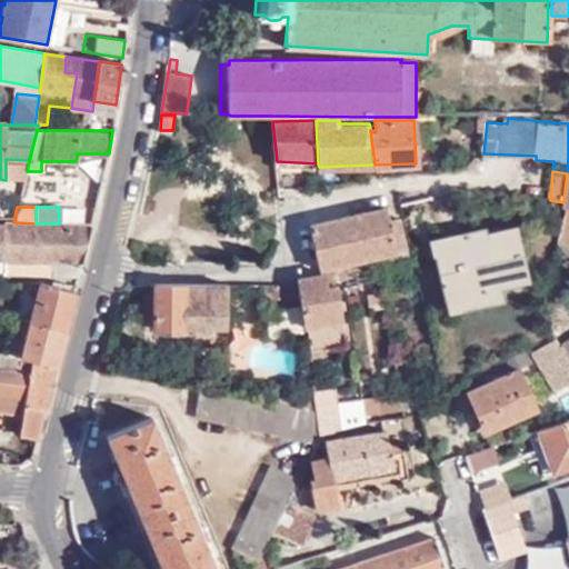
[(386,207),(348,216),(358,259),(363,258),(408,247),(401,218),(389,220),(386,207)]
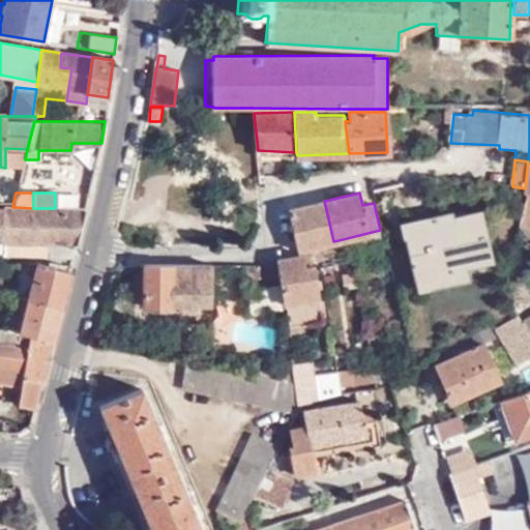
[(333,241),(324,201),(290,209),(299,248),(333,241)]
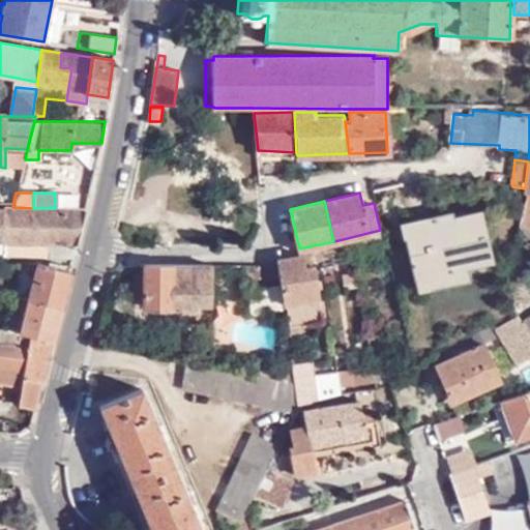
[(51,239),(50,255),(76,255),(87,211),(83,210),(15,210),(8,239),(51,239)]
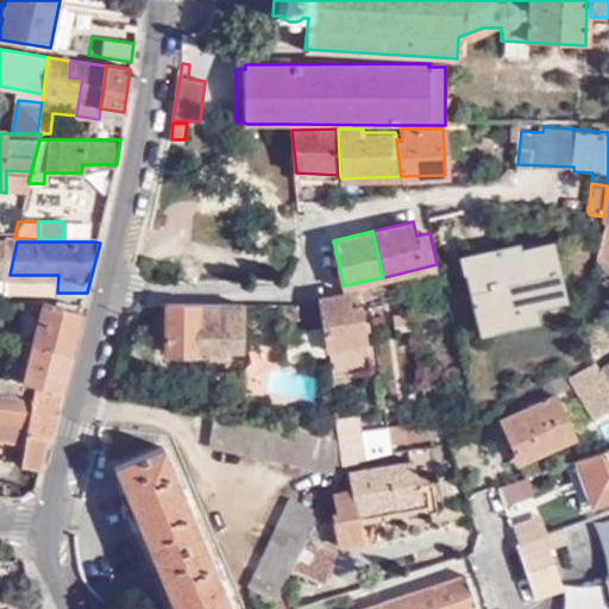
[(554,245),(523,252),(521,246),(466,258),(479,325),(521,314),(519,307),(565,295),(554,245)]
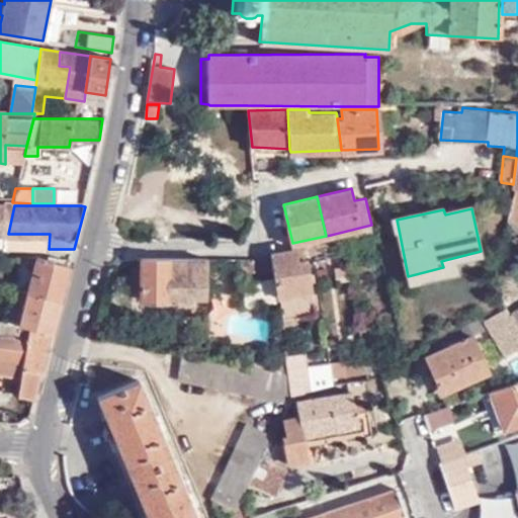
[(517,223),(511,220),(507,230),(517,235),(517,223)]
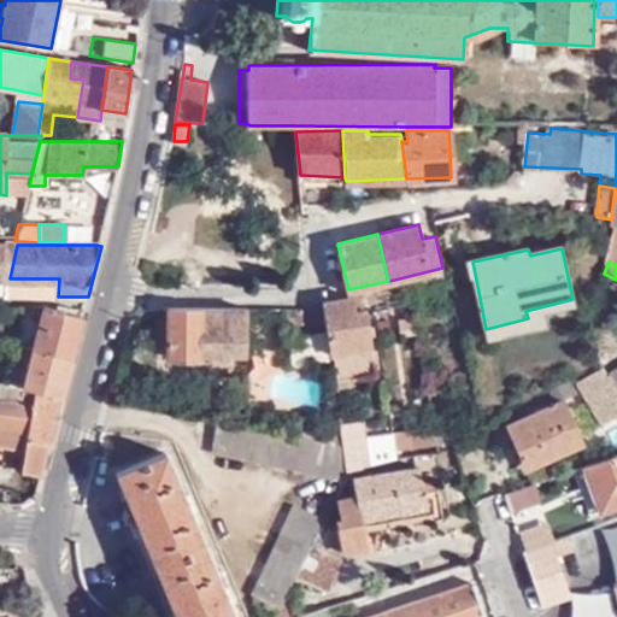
[(10,278),(7,295),(7,297),(58,297),(59,278),(10,278)]
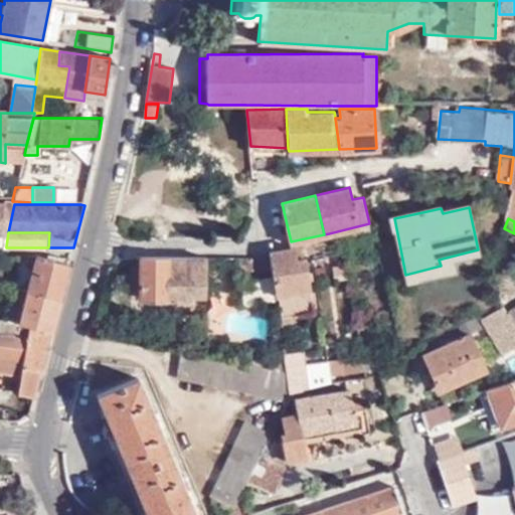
[(299,246),(283,249),(271,251),(276,294),(280,294),(283,317),(313,312),(306,260),(302,261),(299,246)]
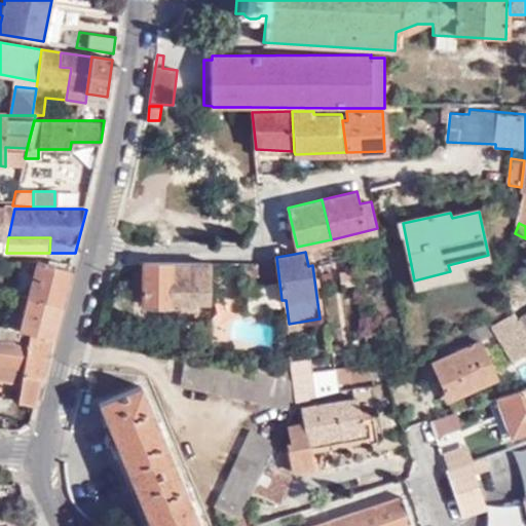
[(16,294),(28,297),(38,260),(29,259),(21,259),(9,293),(13,293),(16,294)]
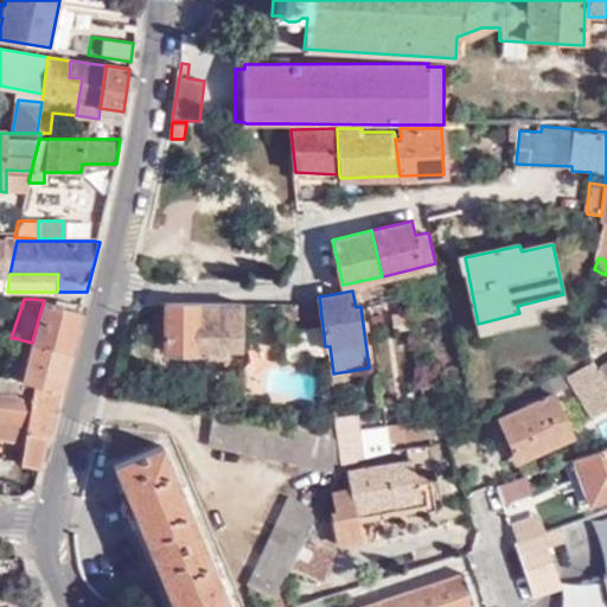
[(32,343),(70,352),(72,343),(81,311),(44,300),(32,343)]
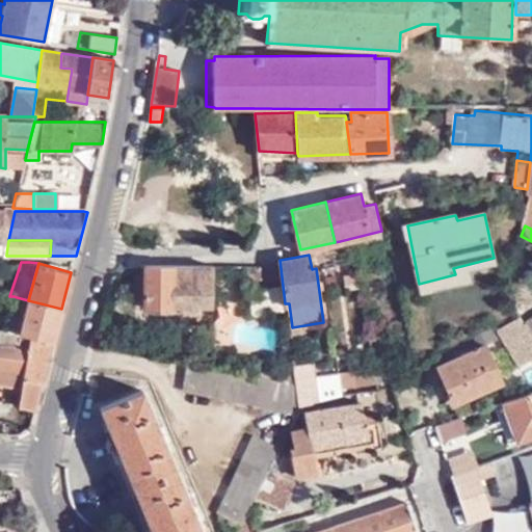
[(210,325),(211,265),(147,264),(145,307),(173,308),(171,324),(210,325)]
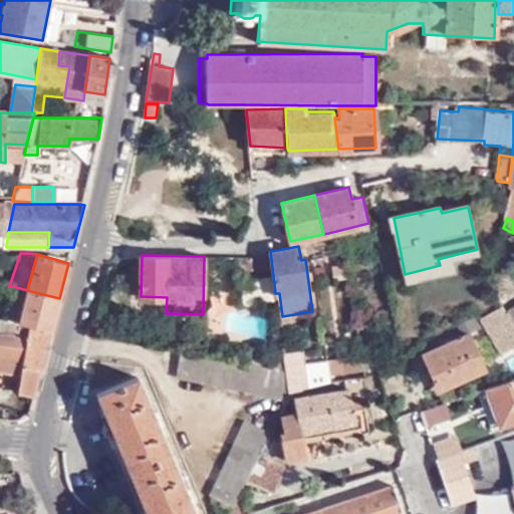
[(16,287),(7,318),(19,320),(27,290),(16,287)]
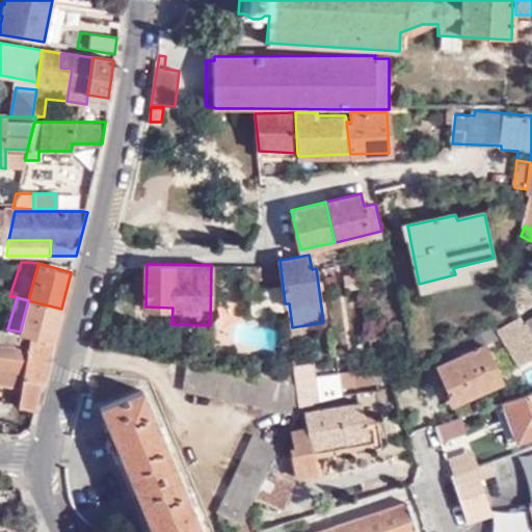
[(27,335),(53,342),(61,309),(28,300),(20,331),(7,329),(0,328),(0,343),(23,345),(25,335),(27,335)]
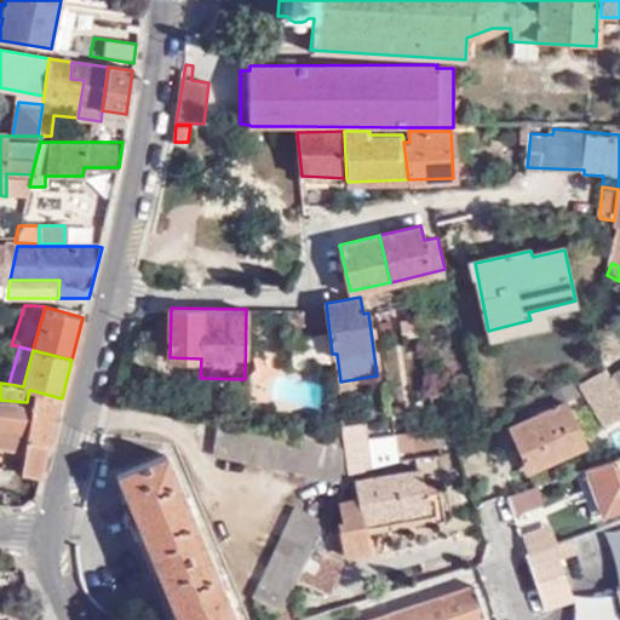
[(579,378),(584,389),(607,432),(619,425),(619,390),(610,374),(603,366),(579,378)]
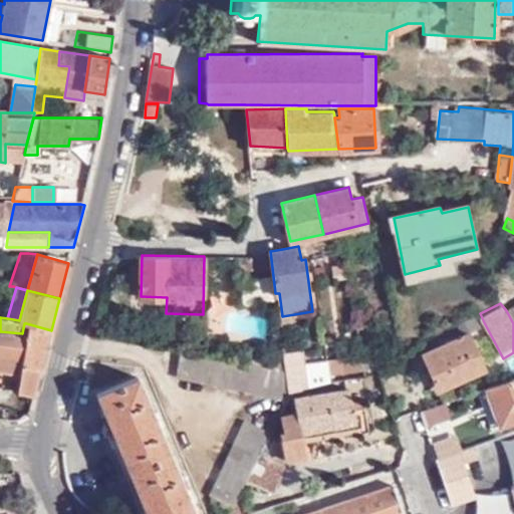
[(464,322),(468,330),(484,322),(480,313),(464,322)]
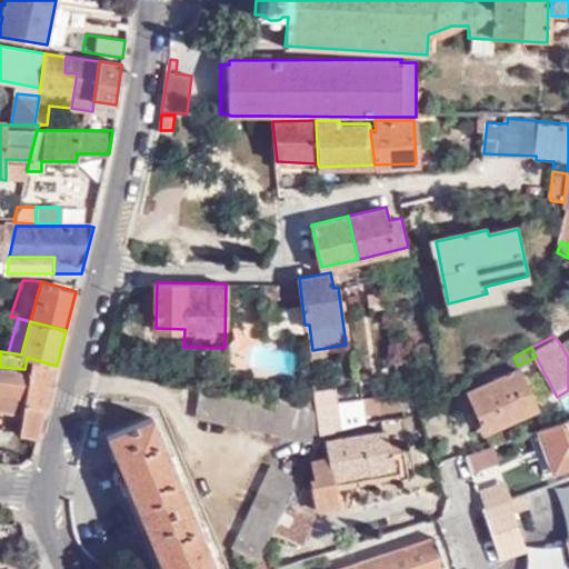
[(513,357),(463,383),(485,432),(537,410),(518,366),(513,357)]
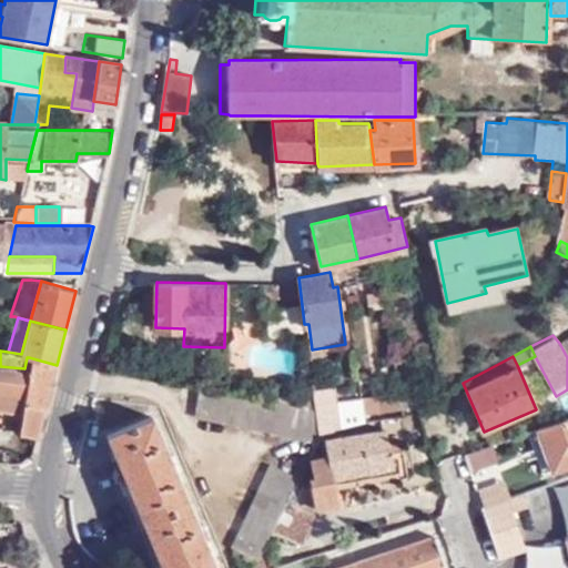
[(20,433),(38,437),(57,365),(29,357),(28,373),(0,371),(0,406),(27,414),(20,433)]
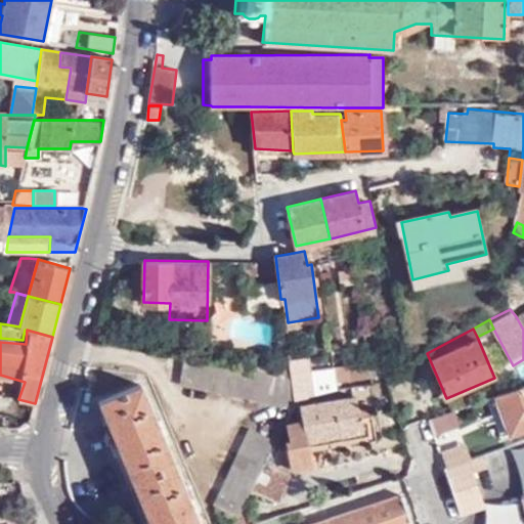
[(292,407),(295,398),(291,377),(185,356),(181,385),(292,407)]
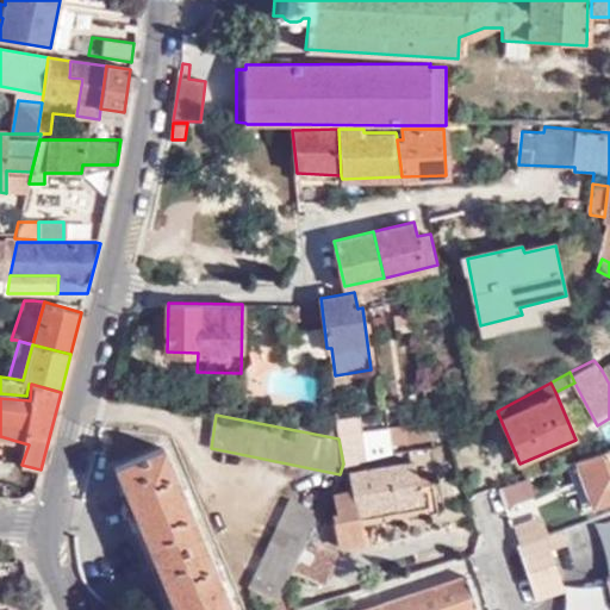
[(391,443),(390,428),(362,430),(361,415),(336,418),(338,439),(343,464),(393,453),(391,443)]
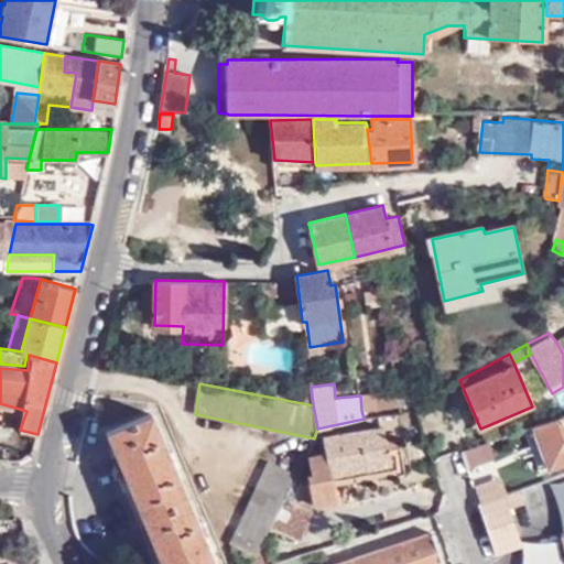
[(394,388),(396,391),(398,405),(410,402),(407,387),(394,388)]
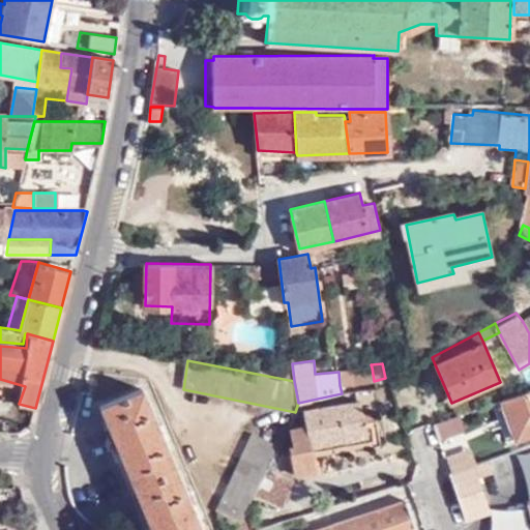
[(372,367),(339,372),(340,385),(374,381),(372,367)]
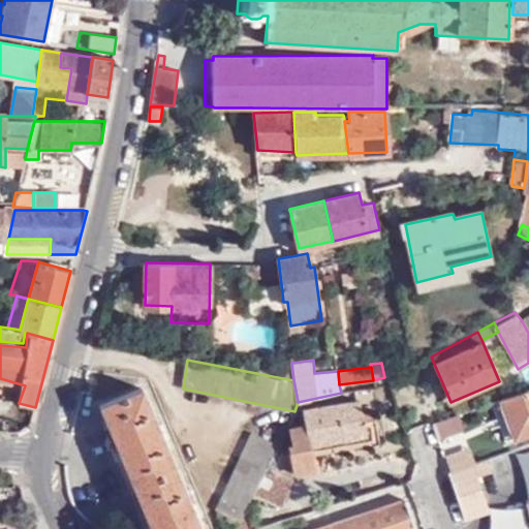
[(203,528),(143,385),(101,404),(153,528),(203,528)]
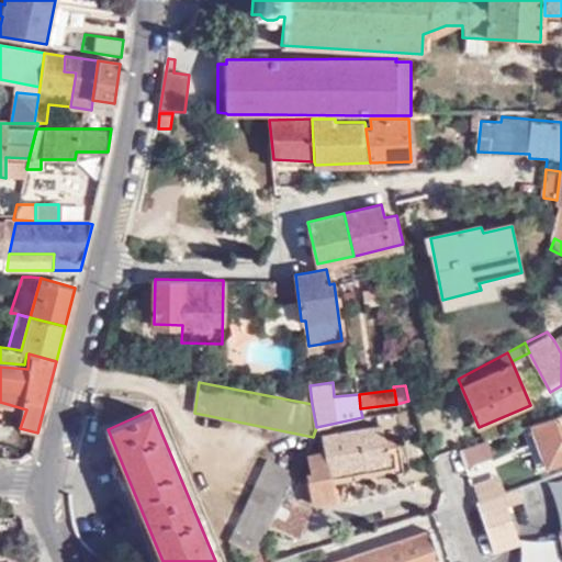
[(561,415),(532,425),(546,467),(561,461),(561,415)]
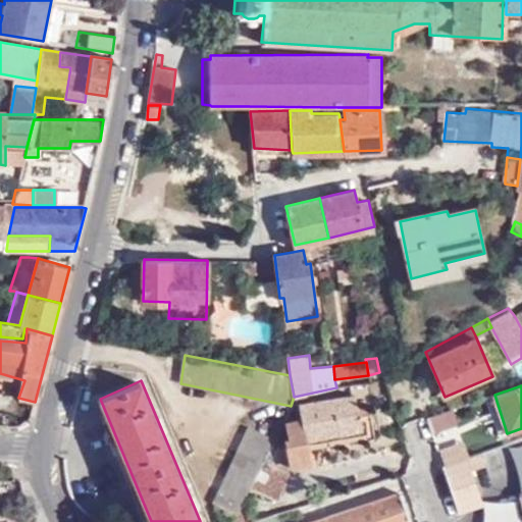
[(283,446),(289,466),(310,462),(306,436),(372,424),(368,405),(356,407),(353,392),(297,403),(300,417),(285,420),(288,436),(282,438),(283,446)]
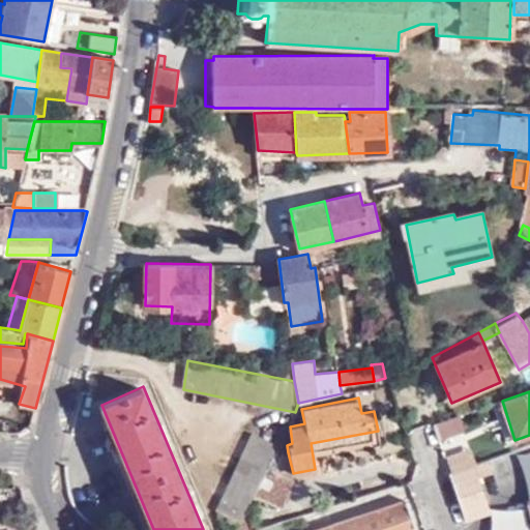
[(459,415),(433,424),(438,439),(464,431),(459,415)]
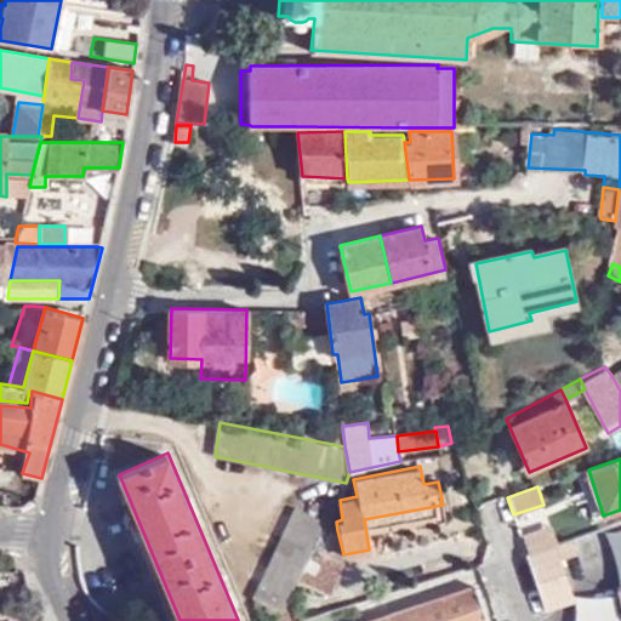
[(313,547),(324,523),(296,507),(255,594),(258,598),(255,603),(263,620),(273,620),(285,600),(296,579),(312,550),(313,547)]
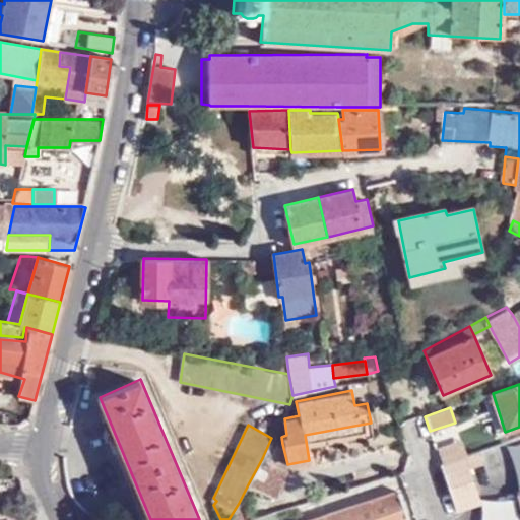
[(453,427),(430,434),(433,444),(456,438),(453,427)]
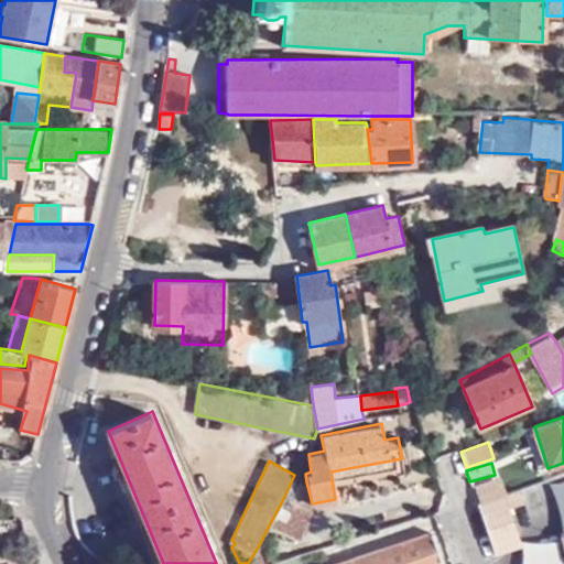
[(284,497),(307,509),(311,503),(312,503),(306,481),(294,475),(284,497)]
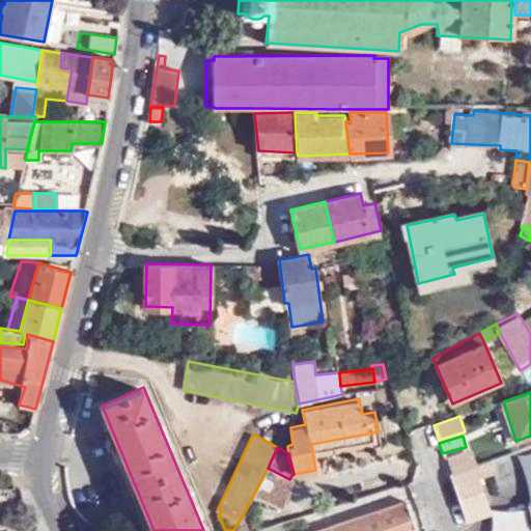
[(490,462),(451,476),(464,514),(483,507),(488,506),(484,494),(498,488),(490,462)]
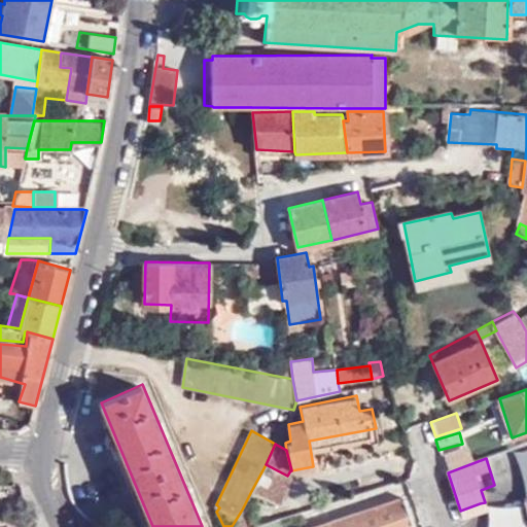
[(251,491),(277,504),(290,478),(287,476),(266,464),(265,466),(251,491)]
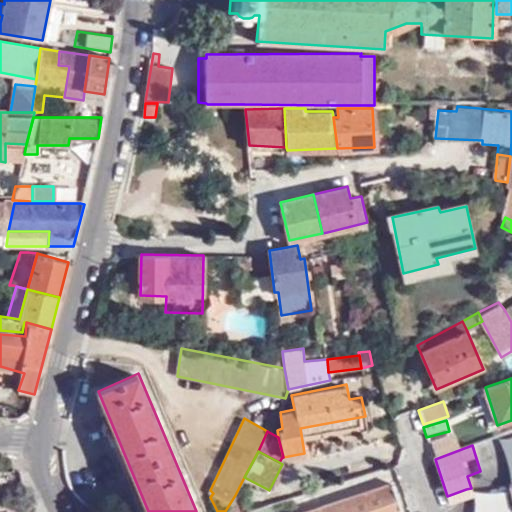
[(401,511),(392,482),(301,511),(401,511)]
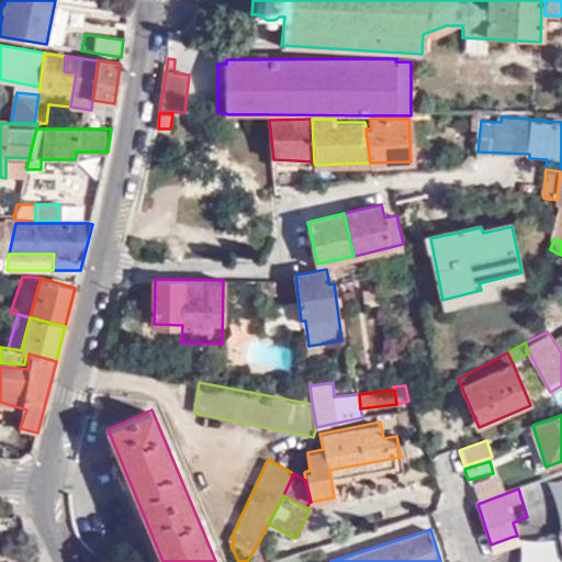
[(512,537),(491,544),(493,551),(514,543),(512,537)]
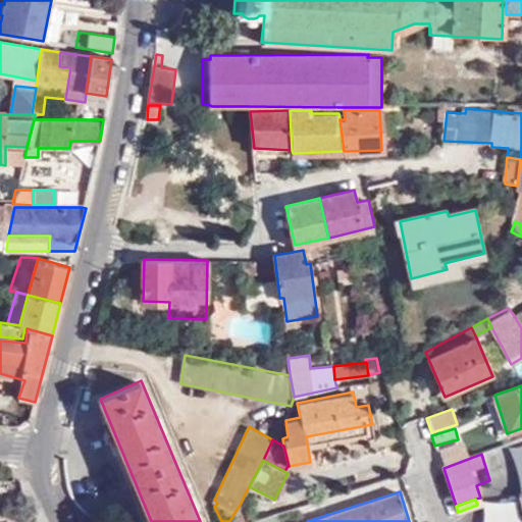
[(249,521),(245,507),(240,505),(229,521),(249,521)]
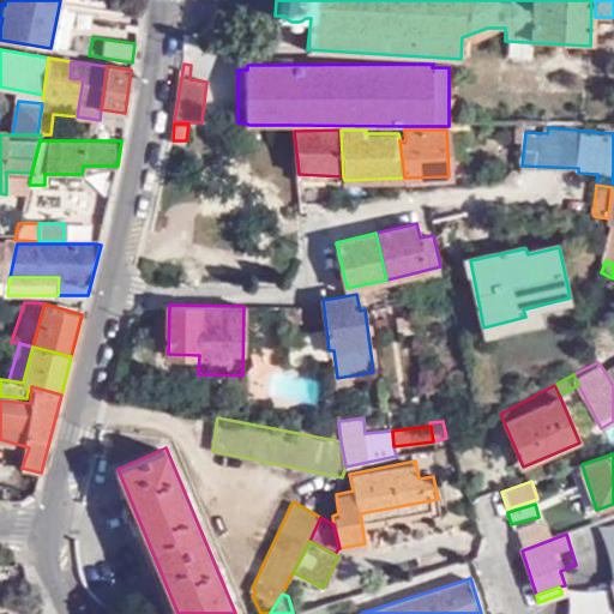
[(330,613),(327,602),(308,608),(296,613),(330,613)]
